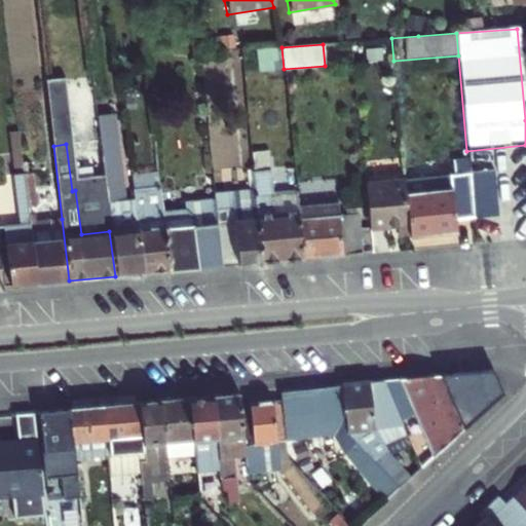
[(128,160),(135,211),(143,274),(168,271),(161,212),(160,205),(154,156),(128,160)]
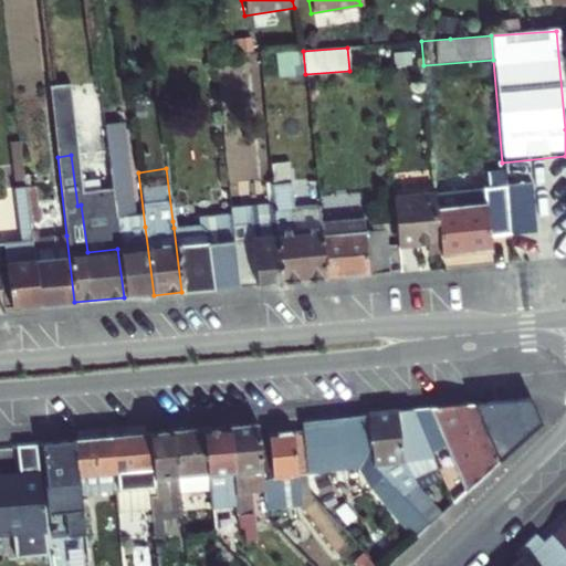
[(271,184),(271,178),(263,179),(265,202),(273,202),(271,184)]
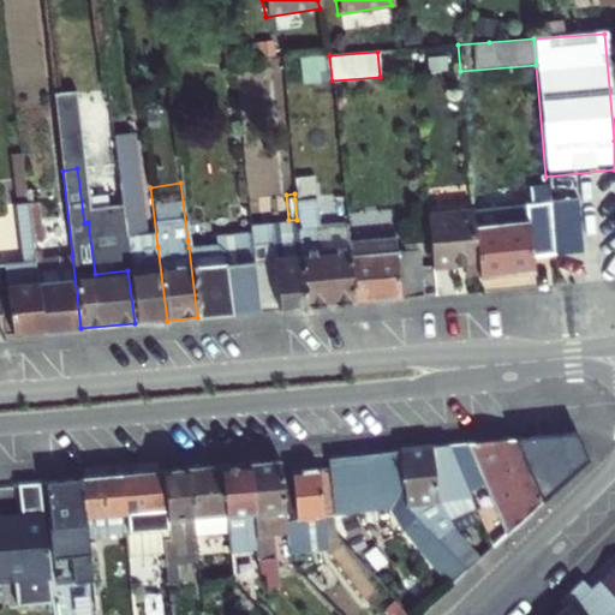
[(297,220),(298,238),(305,308),(353,303),(348,257),(346,226),(318,227),(315,198),(294,199),(297,220)]
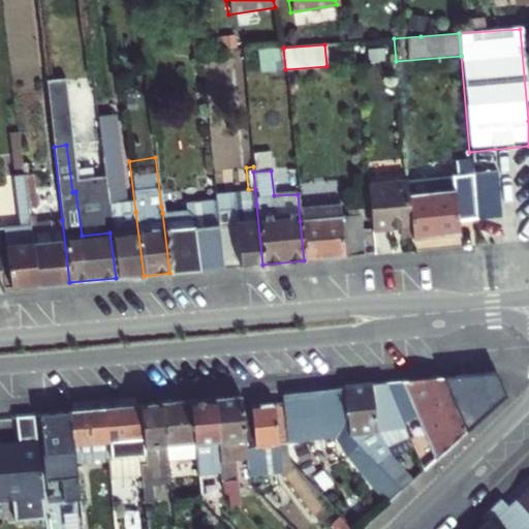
[(35,285),(28,223),(22,175),(13,176),(19,224),(3,226),(10,287),(35,285)]
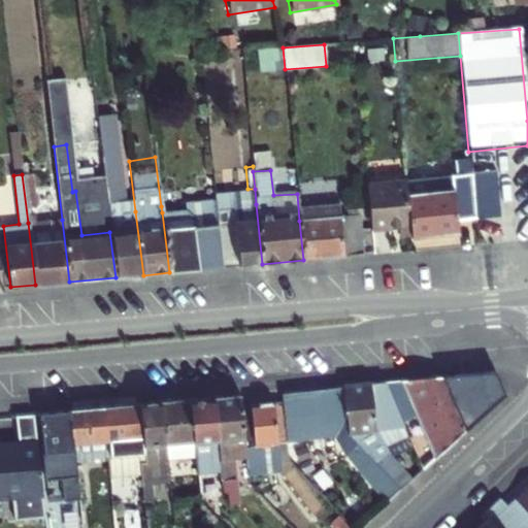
[(411,233),(413,238),(458,234),(458,224),(475,223),(471,177),(453,179),(454,190),(408,194),(411,233)]
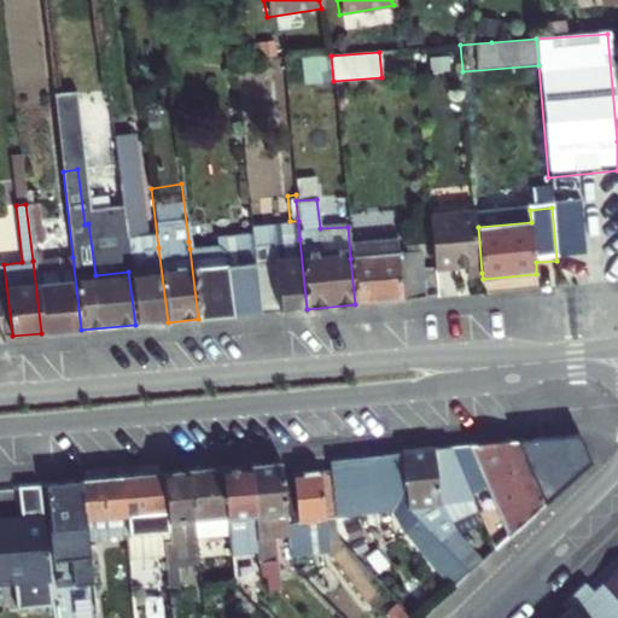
[(431,215),(436,269),(467,266),(468,274),(482,273),(478,227),(476,210),(431,215)]
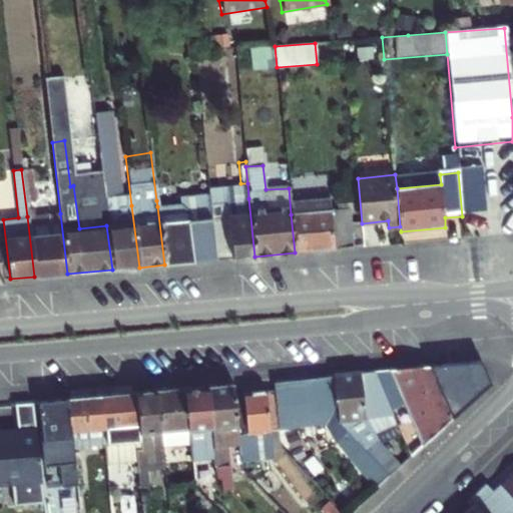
[(112,177),(100,178),(103,198),(114,196),(112,177)]
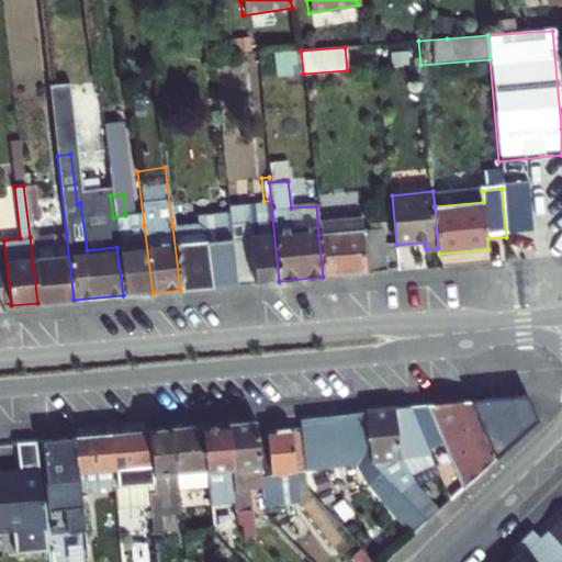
[(99,218),(113,217),(110,195),(97,197),(99,218)]
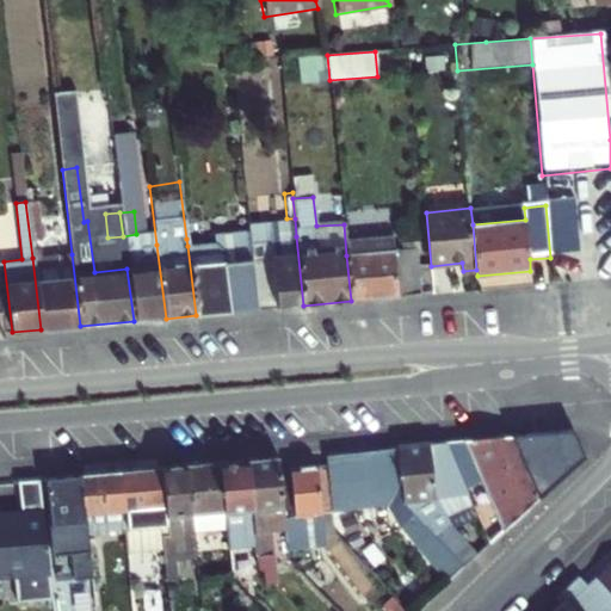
[(187,246),(196,315),(257,310),(250,242),(248,222),(213,226),(214,235),(215,244),(187,246)]
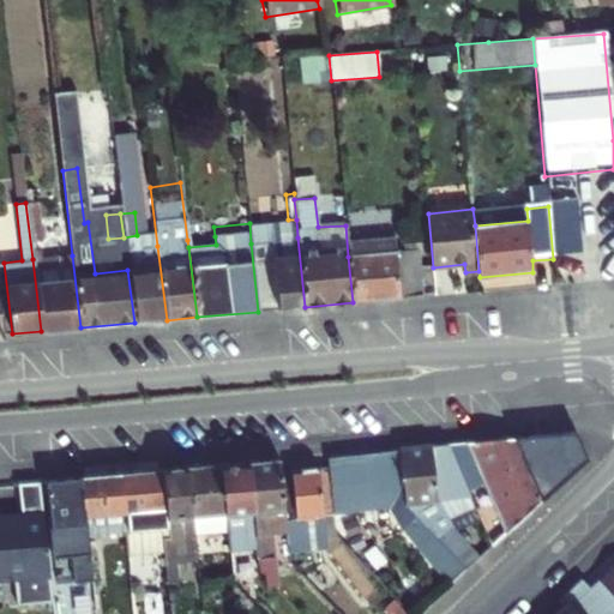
[(187,240),(188,247),(216,245),(215,236),(187,240)]
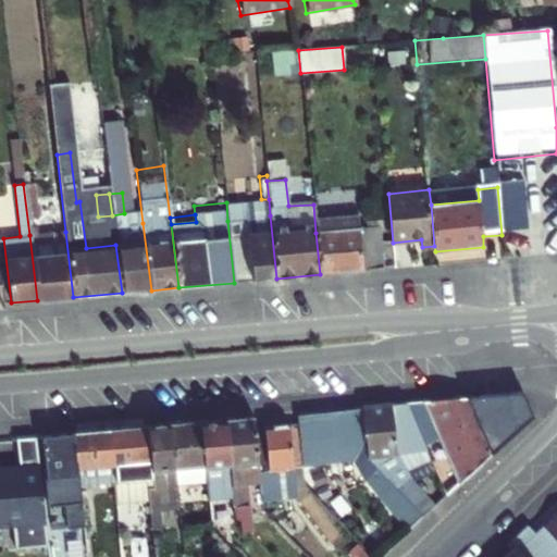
[(276,279),(270,215),(245,218),(245,220),(227,221),(234,283),(276,279)]
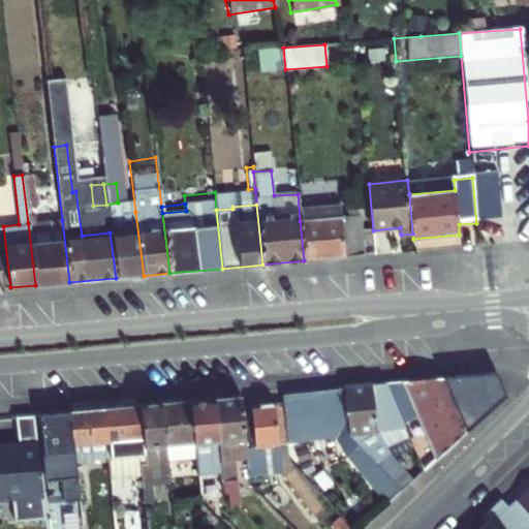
[(116,231),(110,232),(116,278),(144,276),(135,212),(114,215),(116,231)]
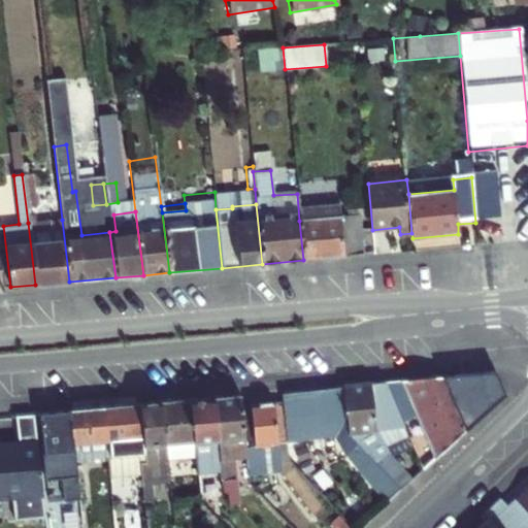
[(303,260),(363,254),(359,216),(340,218),(299,221),(303,260)]
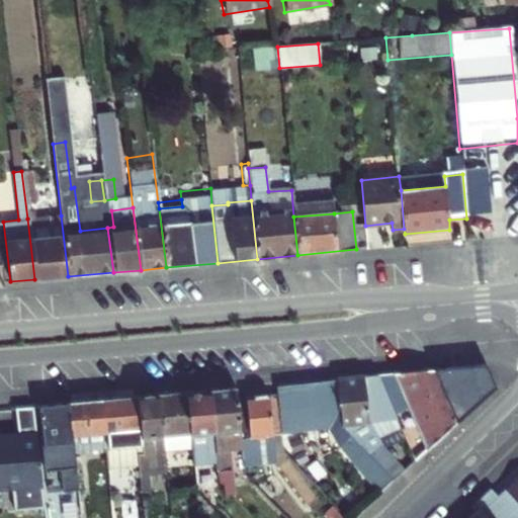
[(61,216),(27,219),(34,279),(68,276),(61,216)]
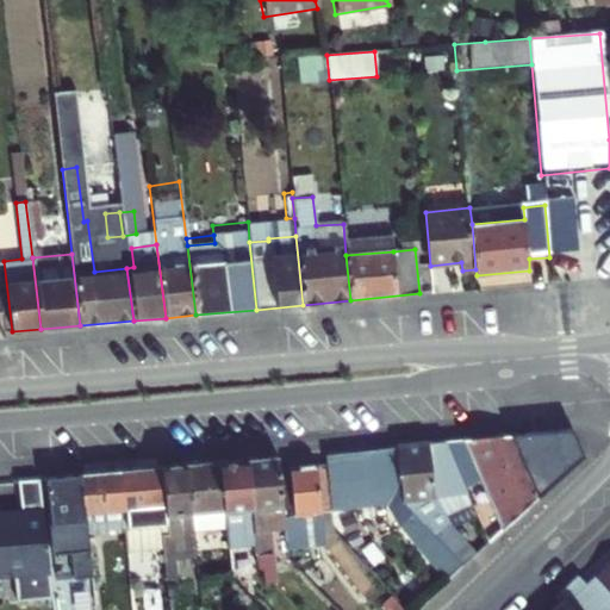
[(572,429),(511,435),(537,498),(584,455),(572,429)]
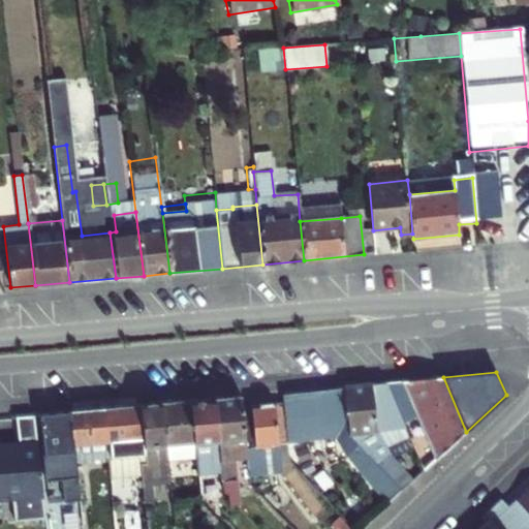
[(466,432),(443,377),(386,381),(397,407),(401,405),(408,422),(417,417),(433,454),(419,461),(424,470),(466,432)]
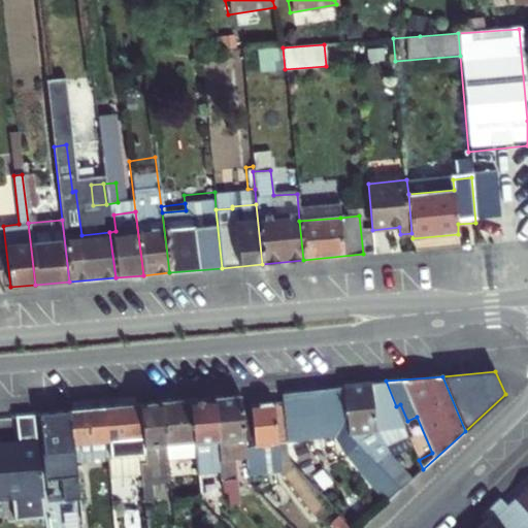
[(343,385),(343,387),(349,433),(400,491),(409,483),(385,454),(407,433),(396,406),(386,381),(343,385)]
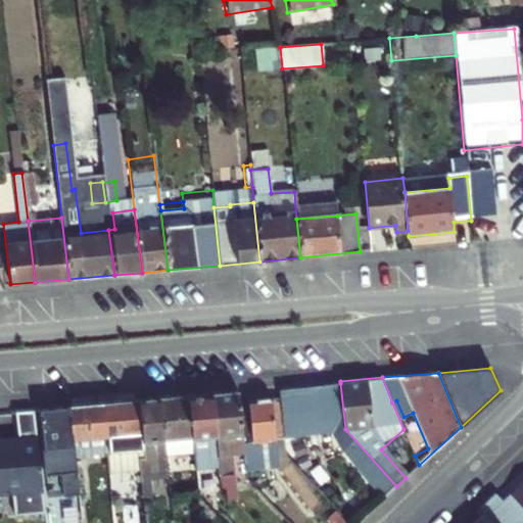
[(279,396),(283,437),(323,432),(383,498),(396,486),(345,429),(340,383),(296,389),(297,395),(279,396)]
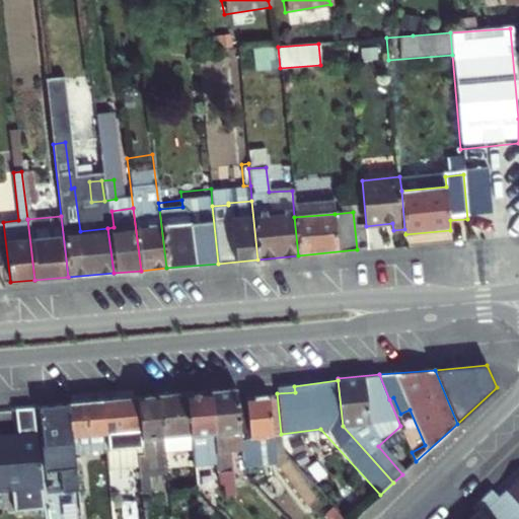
[(234,388),(209,390),(217,464),(218,484),(222,483),(223,496),(228,494),(234,494),(230,453),(229,444),(239,443),(235,398),(234,388)]
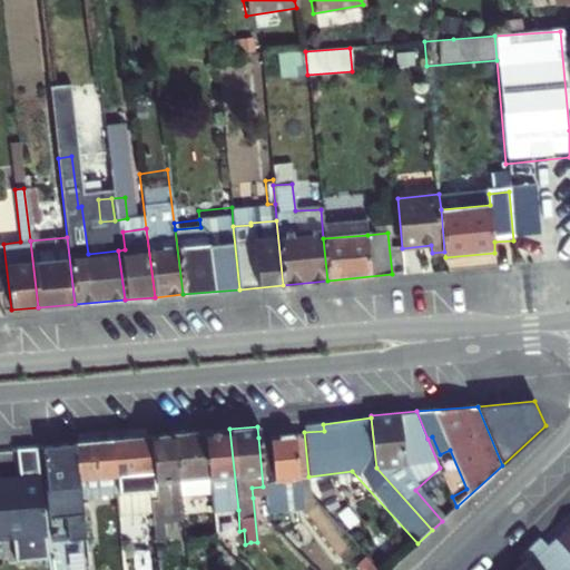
[(204,432),(208,477),(210,494),(213,513),(238,510),(229,429),(204,432)]
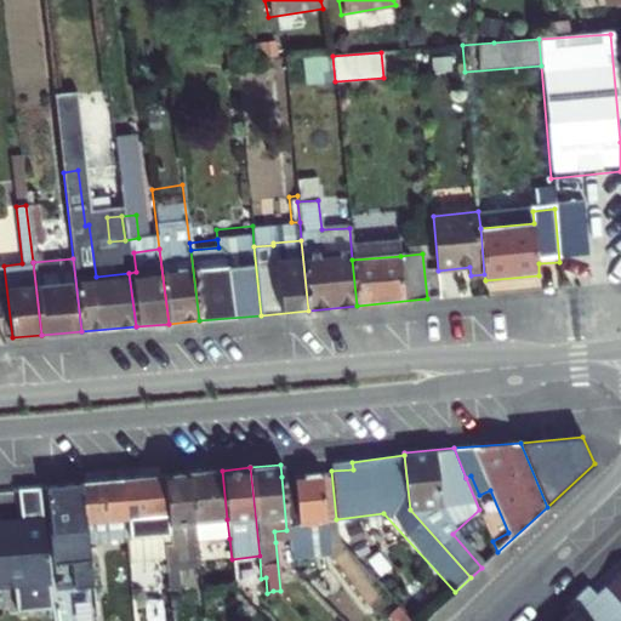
[(188,473),(193,523),(227,519),(222,471),(188,473)]
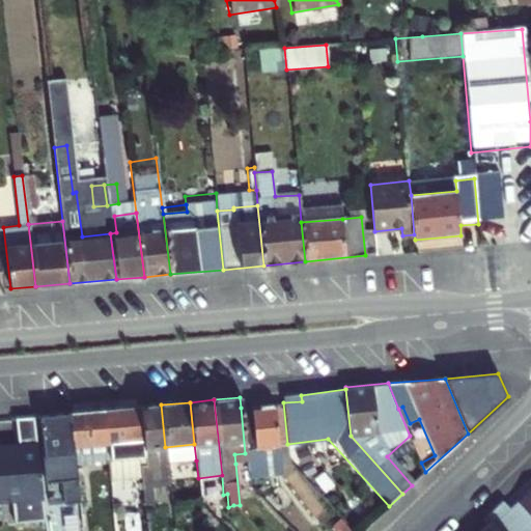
[(241,408),(245,453),(246,463),(247,468),(291,465),(289,462),(287,444),(283,402),(241,408)]
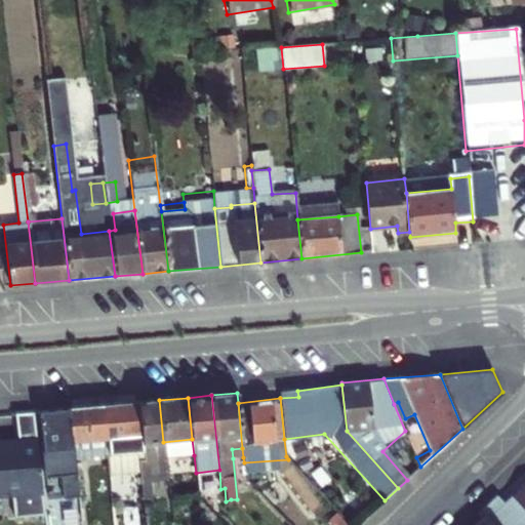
[(165,457),(163,442),(159,400),(138,402),(144,459),(138,460),(139,470),(144,499),(170,496),(166,457),(165,457)]
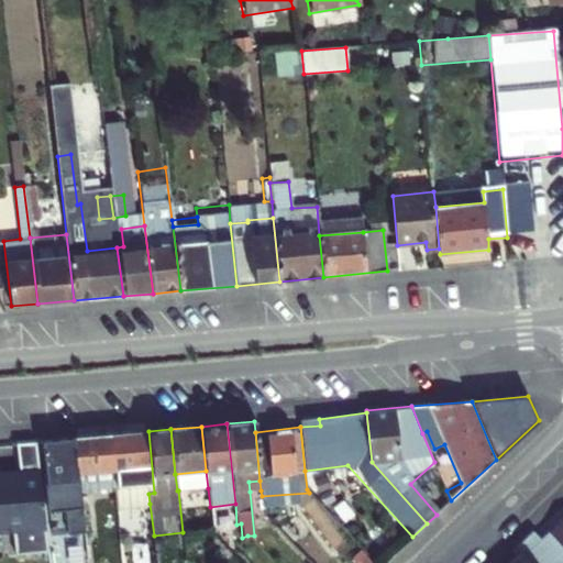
[(148,431),(109,434),(116,497),(113,497),(114,508),(150,504),(148,494),(154,493),(148,431)]
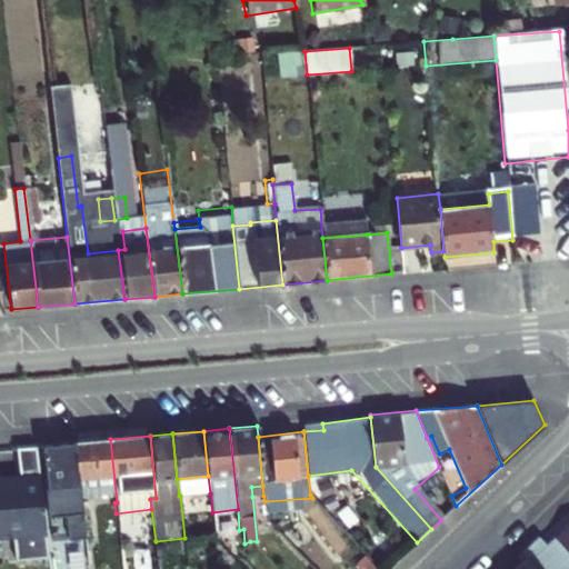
[(110,439),(73,443),(81,506),(82,516),(116,513),(115,502),(117,502),(110,439)]
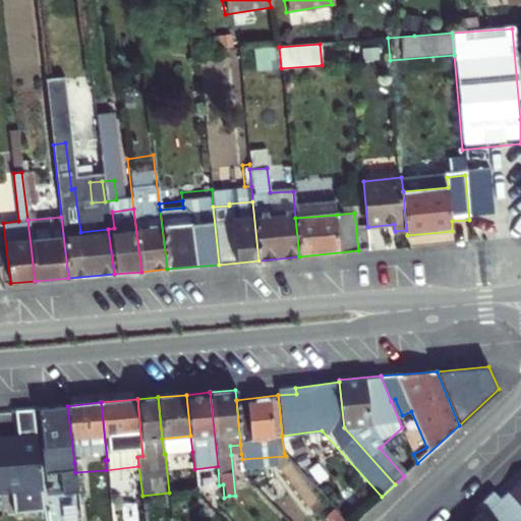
[(74,463),(67,406),(39,408),(44,447),(56,446),(61,488),(76,486),(75,472),(74,463)]
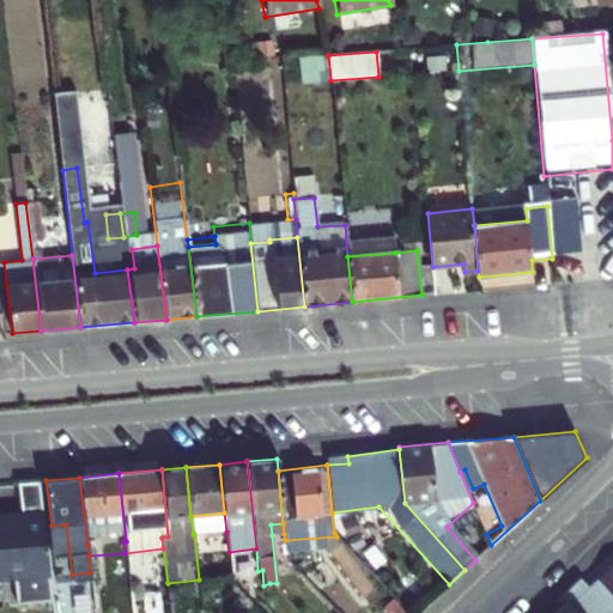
[(20,514),(0,515),(0,575),(14,574),(16,595),(54,592),(38,481),(17,484),(20,514)]
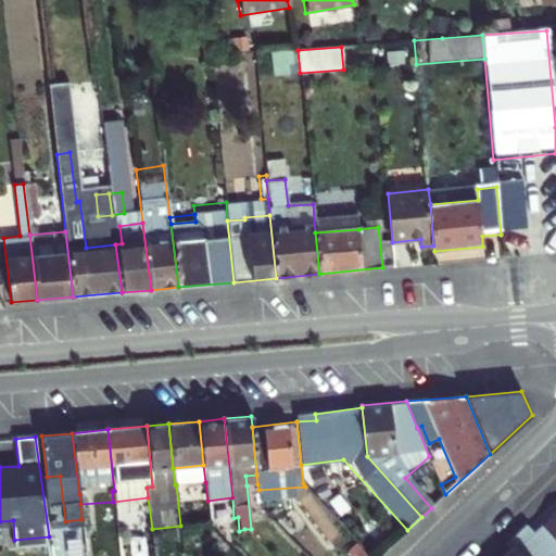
[(175,484),(176,484),(205,482),(203,465),(173,468),(175,484)]
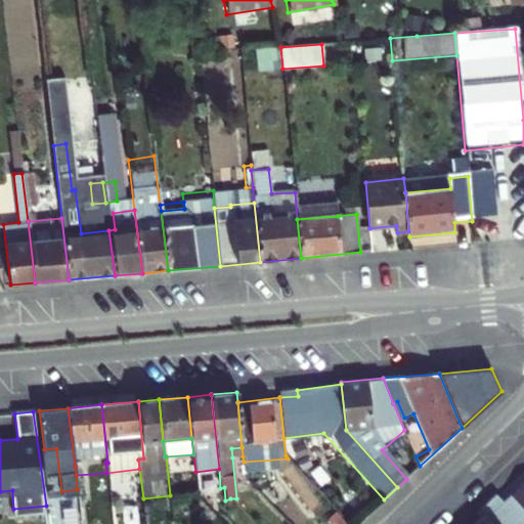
[(231,448),(232,457),(243,456),(242,447),(231,448)]
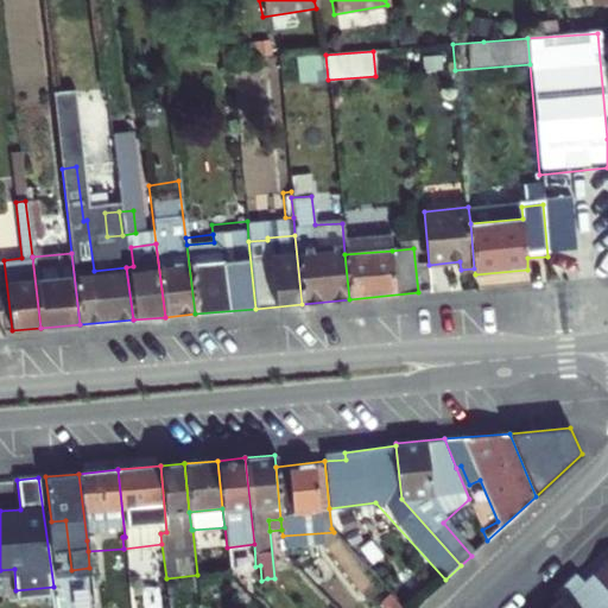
[(65,520),(51,521),(57,570),(71,570),(65,520)]
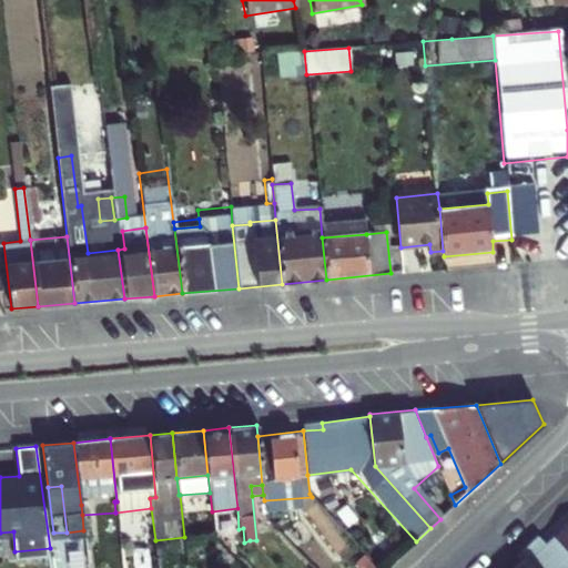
[(539,537),(521,553),(528,560),(535,567),(567,567),(567,524),(546,545),(539,537)]
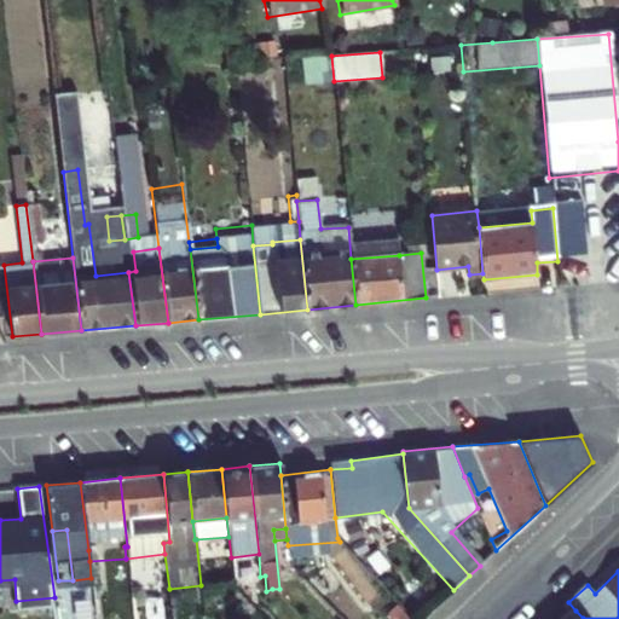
[(567,601),(568,602),(588,585),(586,584),(567,601)]
